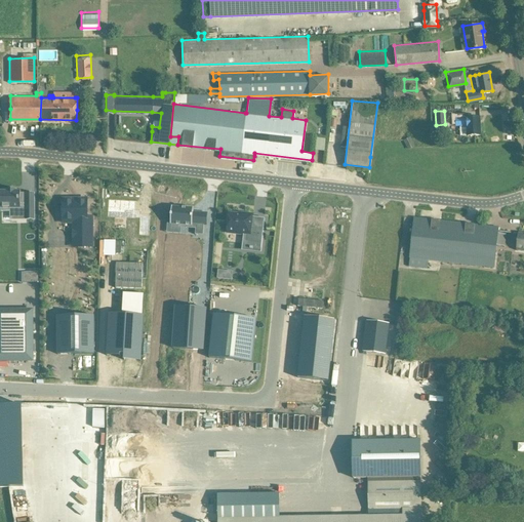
[(480,132),(479,115),(467,116),(455,117),(455,124),(459,123),(459,133),(467,132),(467,133),(480,132)]
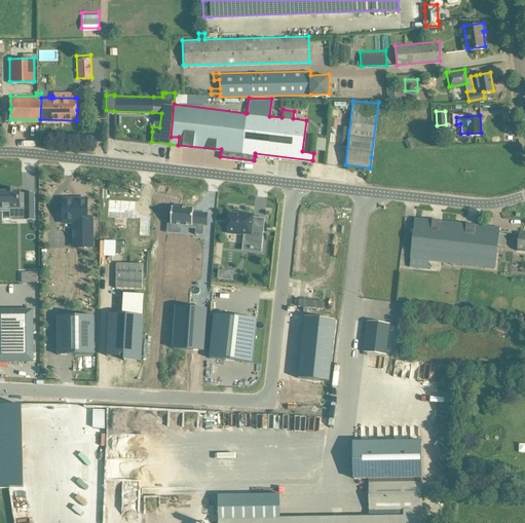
[(0,206),(1,206),(1,209),(9,209),(26,209),(26,217),(33,217),(33,200),(19,200),(19,191),(19,189),(14,189),(14,188),(6,188),(6,189),(0,188),(0,206)]
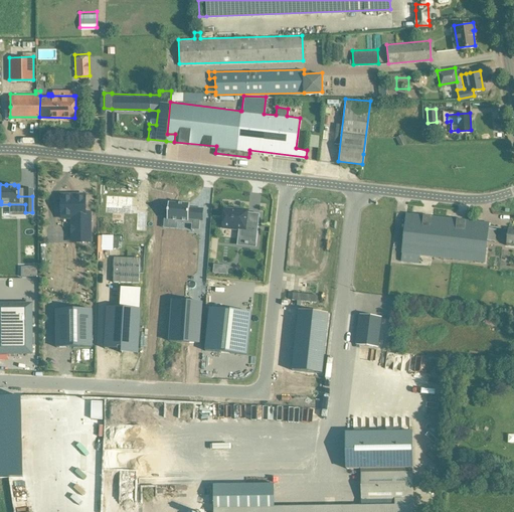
[(108,193),(106,209),(137,212),(136,228),(146,228),(148,207),(140,206),(140,199),(136,199),(136,195),(108,193)]
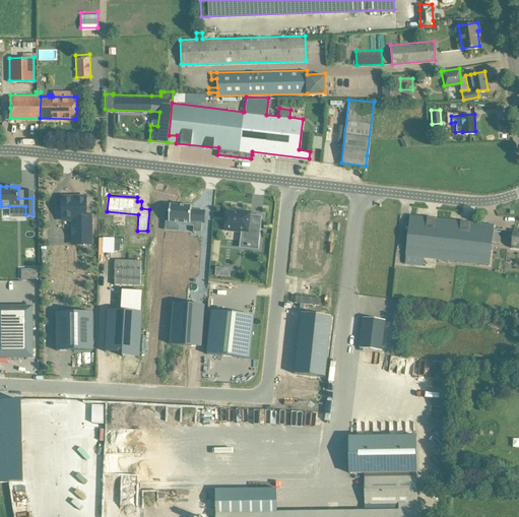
[(62,198),(62,215),(75,214),(75,241),(90,241),(90,215),(90,212),(85,212),(85,197),(84,197),(62,198)]
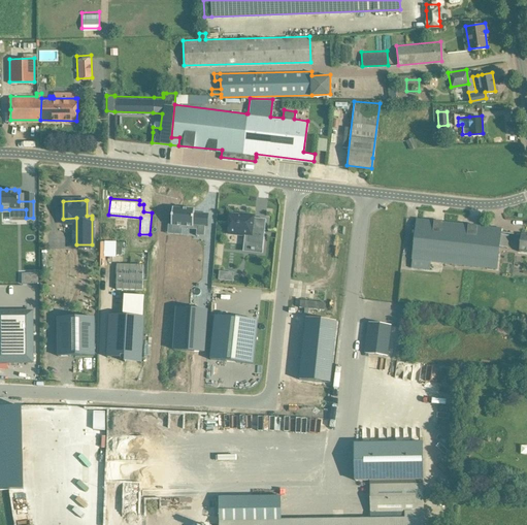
[(170,223),(192,225),(196,225),(195,233),(203,234),(204,230),(204,224),(204,222),(200,222),(200,221),(201,214),(193,212),(193,211),(194,207),(172,205),(171,220),(170,223)]
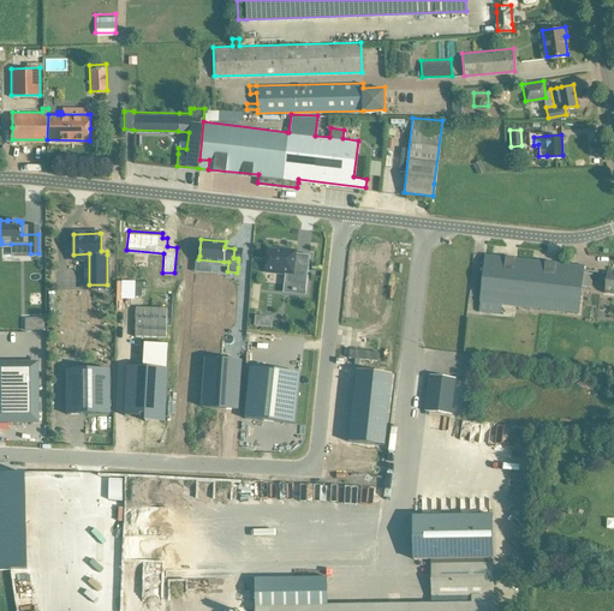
[(268,246),(266,268),(276,269),(276,270),(284,271),(288,271),(287,279),(303,281),(303,287),(305,287),(308,265),(293,264),(296,251),(296,249),(284,247),(284,249),(268,246)]
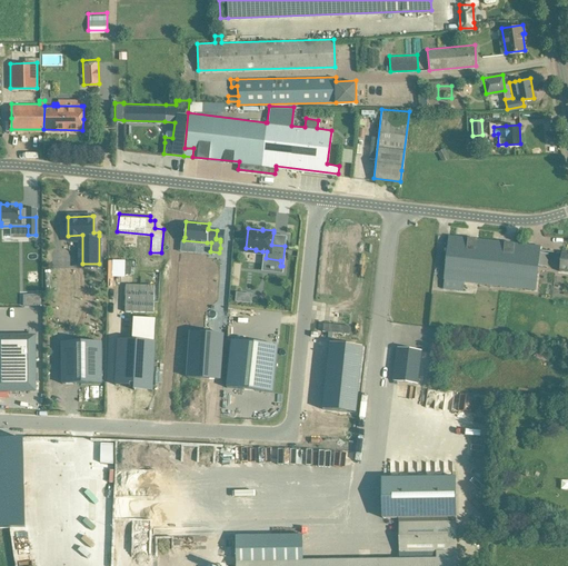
[(464,279),(535,287),(539,244),(448,234),(444,277),(464,279)]
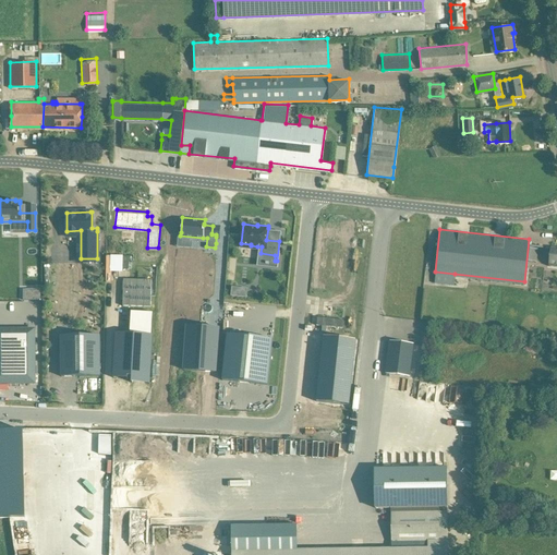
[(453,282),(455,274),(435,272),(434,280),(453,282)]
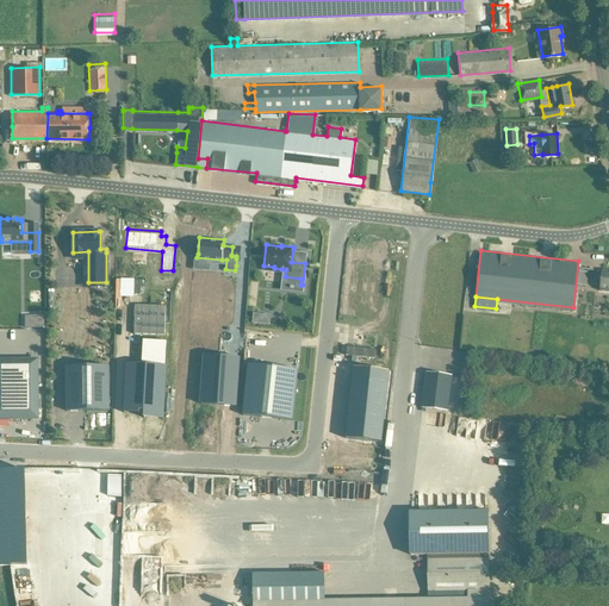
[(148,362),(122,362),(125,408),(147,408),(150,408),(150,417),(162,417),(163,345),(147,344),(148,362)]
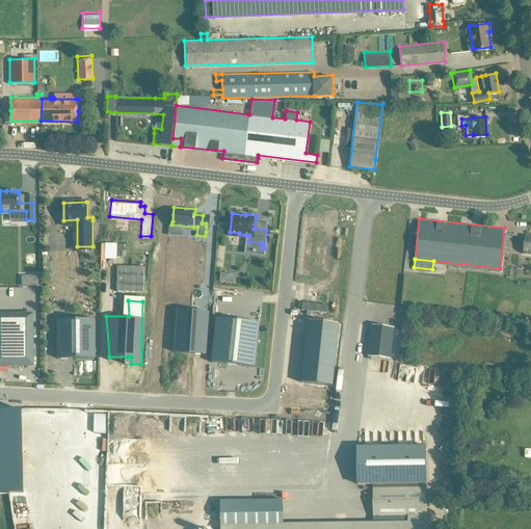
[(0,363),(32,364),(32,312),(0,312),(0,363)]
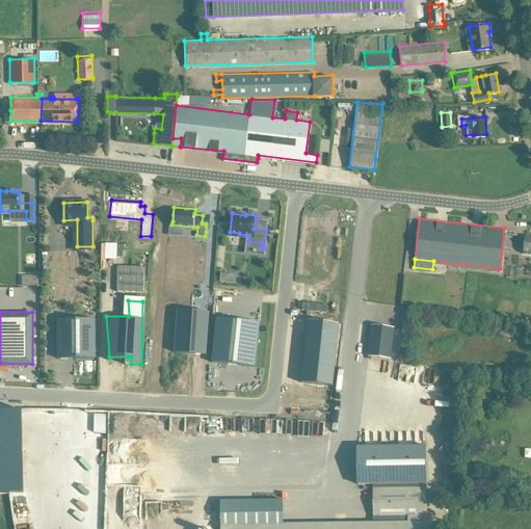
[(177,316),(176,360),(204,360),(206,316),(177,316)]
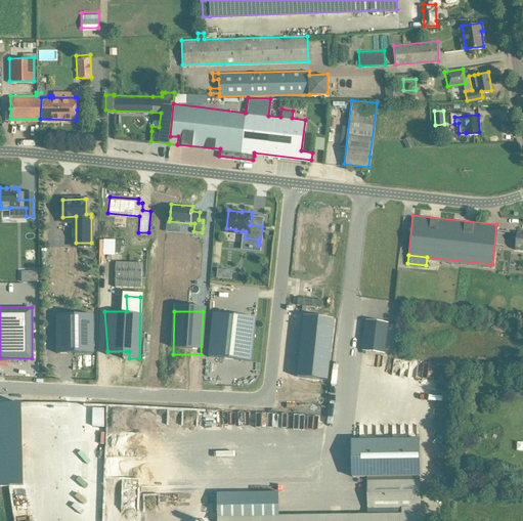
[(255,315),(213,311),(208,354),(251,359),(255,315)]
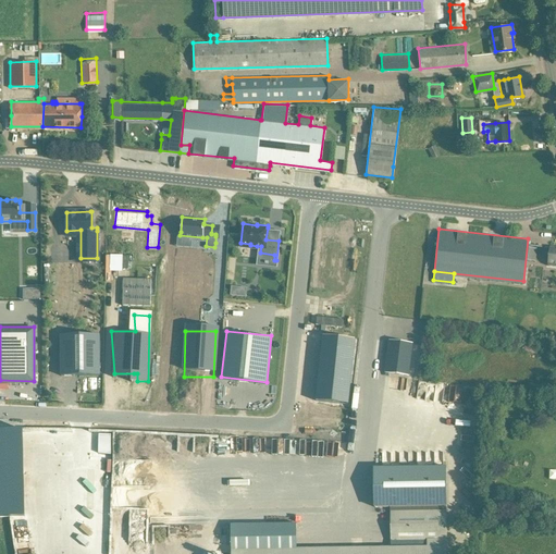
[(99,333),(60,333),(60,373),(99,373),(99,333)]
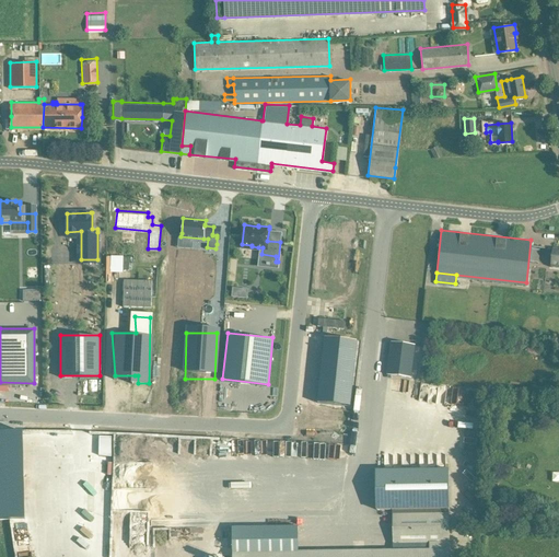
[(324,335),(317,401),(349,404),(357,339),(324,335)]
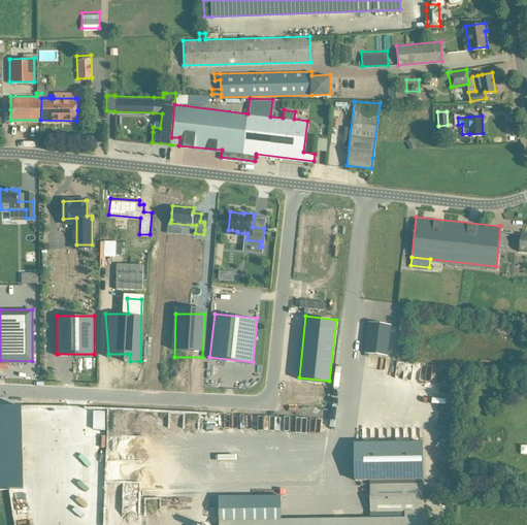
[(367,320),(364,351),(387,354),(391,323),(367,320)]
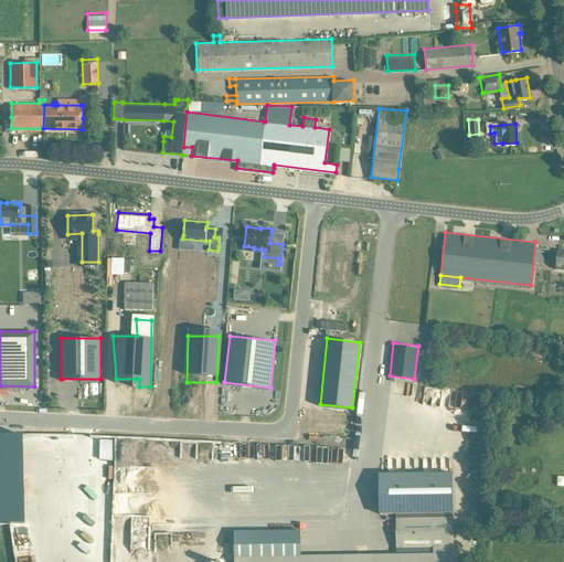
[(110,457),(110,438),(99,438),(98,456),(110,457)]
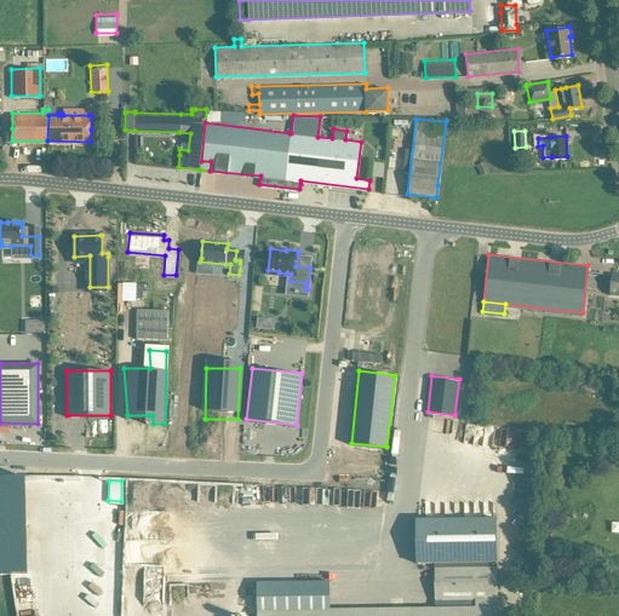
[(434,560),(496,560),(496,516),(414,517),(414,562),(434,560)]
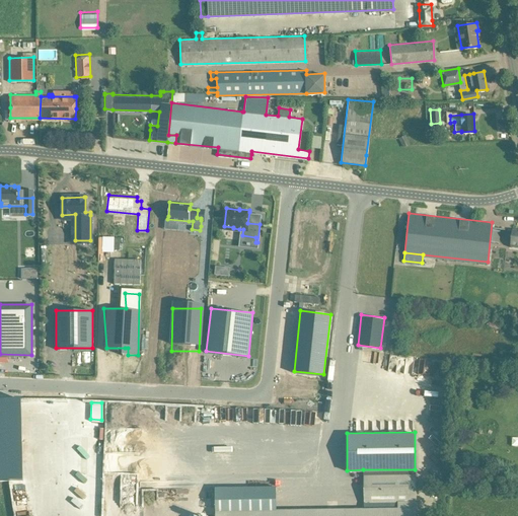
[(276,486),(215,487),(214,515),(415,515),(415,469),(363,469),(363,501),(397,501),(397,508),(276,509),(276,486)]
